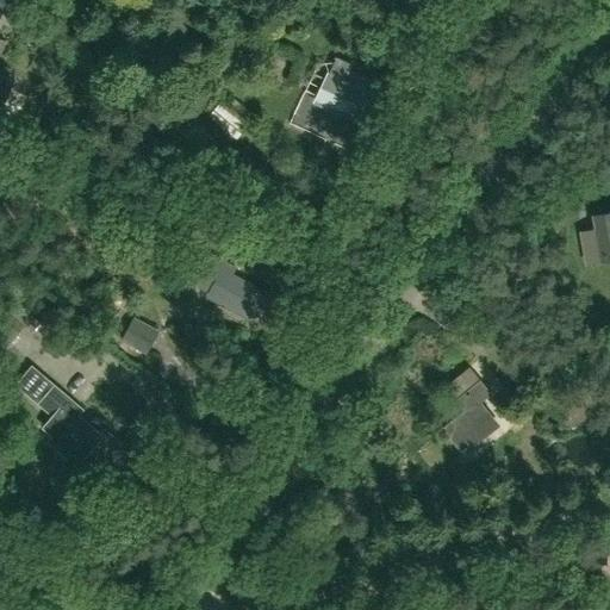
[(360,76),(355,87),(328,74),(321,91),(325,93),(321,104),(363,124),(381,86),(360,76)]
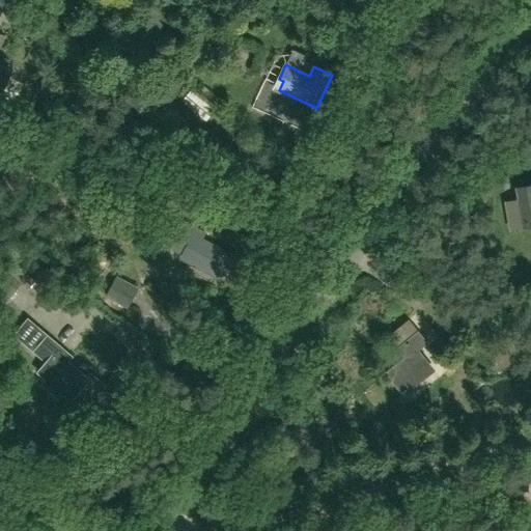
[(0,95),(10,73),(0,67),(0,95)]
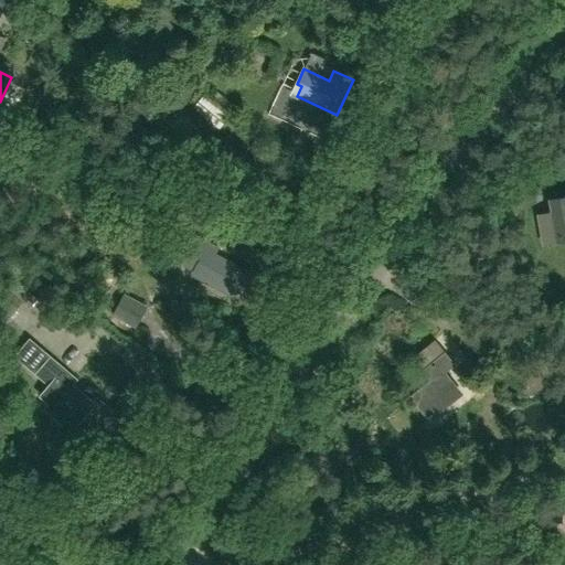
[(216,132),(232,115),(205,94),(191,112),(216,132)]
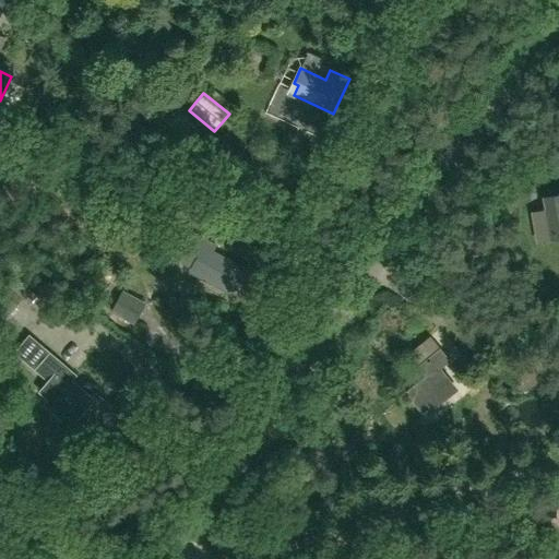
[(558,221),(558,219),(558,192),(548,193),(549,206),(535,206),(536,236),(558,235),(558,221)]
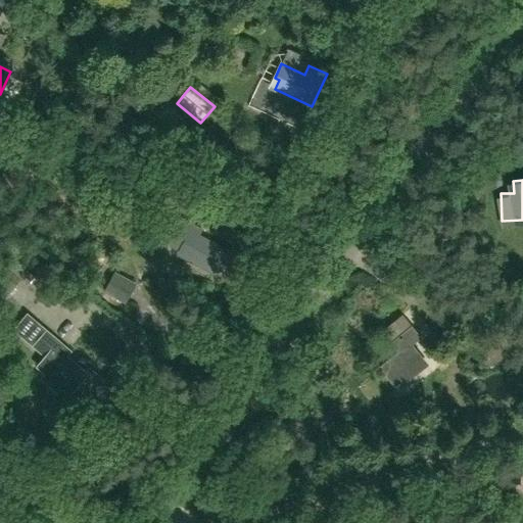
[(181,219),(171,238),(188,247),(183,256),(219,276),(231,252),(198,235),(201,229),(181,219)]
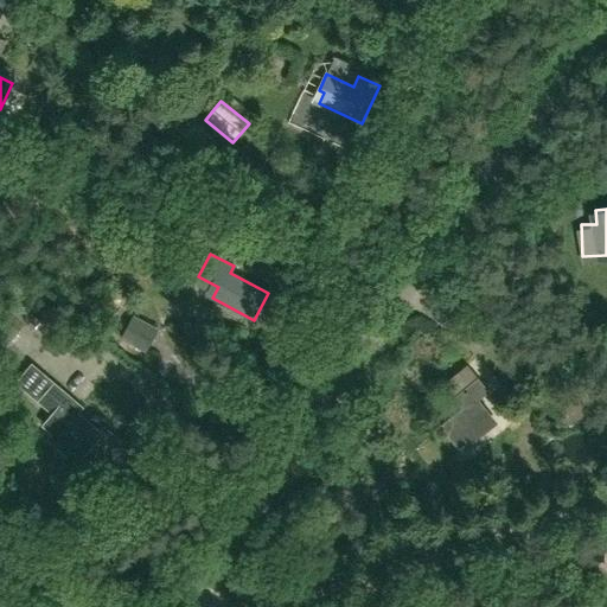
[(38,312),(48,300),(32,287),(23,299),(38,312)]
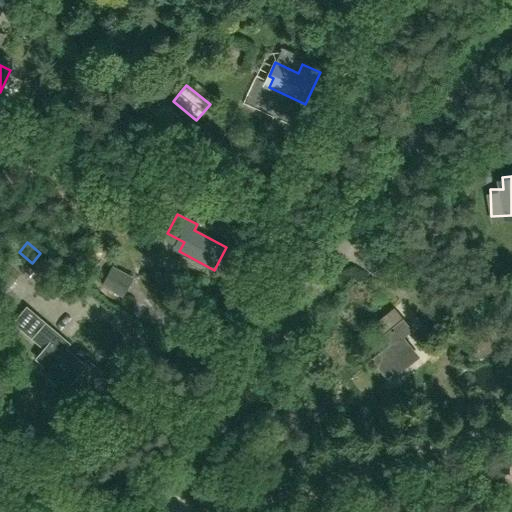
[(411,329),(403,320),(383,335),(391,345),(372,359),(388,379),(408,363),(409,364),(417,357),(401,337),(411,329)]
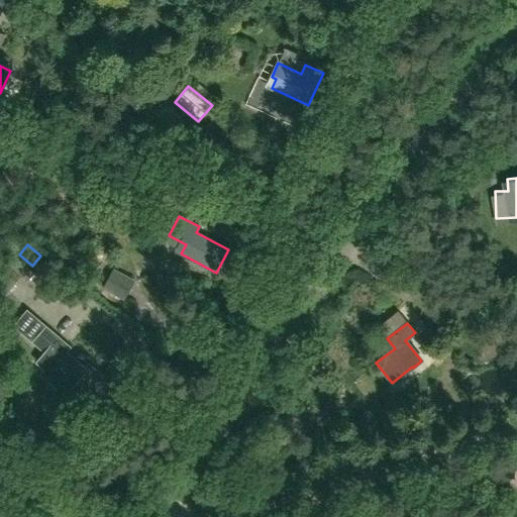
[(86,369),(67,352),(71,348),(46,327),(33,342),(46,352),(37,363),(46,371),(52,365),(66,376),(61,383),(70,390),(76,382),(93,396),(107,380),(89,365),(86,369)]
